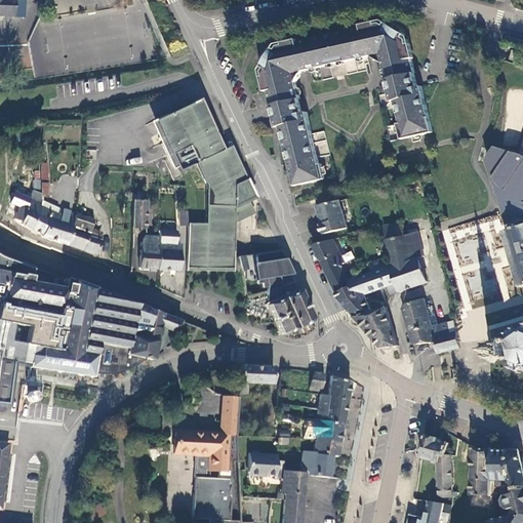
[(0,15),(14,16),(14,0),(0,0),(0,14),(0,15)]
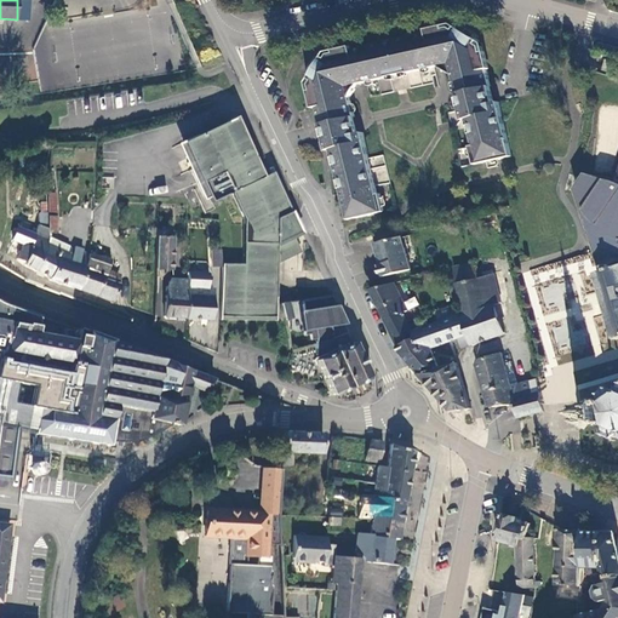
[(336,155),(371,148),(366,130),(362,130),(360,119),(359,114),(354,95),(358,87),(361,83),(370,80),(373,95),(405,87),(436,80),(438,84),(441,84),(438,64),(442,63),(448,68),(455,73),(461,96),(463,107),(452,109),(456,124),(457,127),(471,125),(474,137),(486,133),(491,152),(463,158),(465,164),(491,158),(514,153),(502,102),(497,102),(495,89),(484,44),(480,40),(481,38),(461,24),(458,28),(455,26),(335,52),(332,57),(328,55),(314,75),(318,78),(315,83),(324,118),(326,126),(328,138),(324,138),(325,144),(326,149),(335,148),(336,155)]
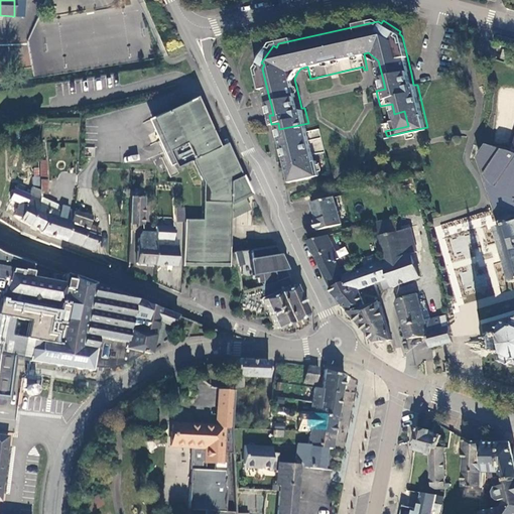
[(507,47),(504,56),(509,58),(512,49),(507,47)]
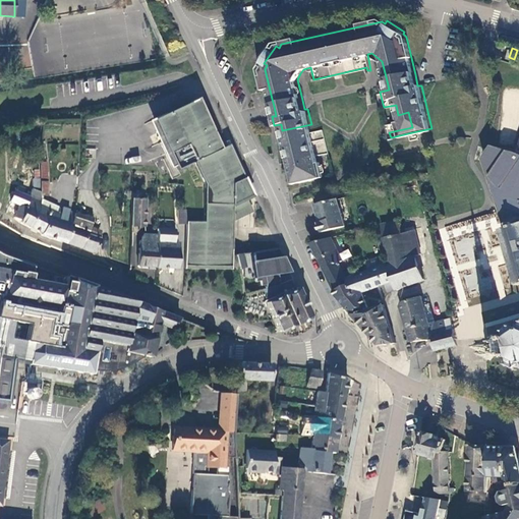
[(187,222),(186,264),(234,265),(234,248),(235,203),(244,198),(245,198),(255,193),(233,143),(230,145),(225,147),(202,96),(199,98),(169,112),(158,117),(179,164),(181,168),(197,160),(208,182),(207,220),(188,220),(187,222)]
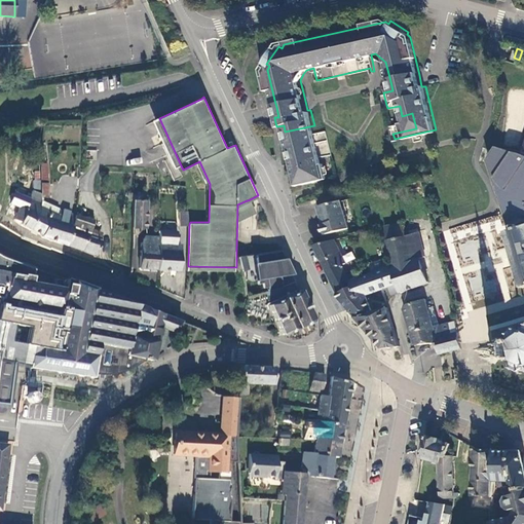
[(159,118),(171,113),(170,112),(154,119),(176,167),(181,165),(159,118)]
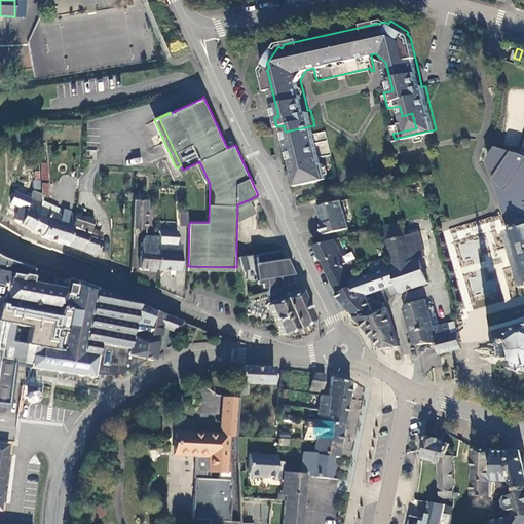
[(390,124),(393,134),(416,128),(412,113),(402,116),(404,120),(390,124)]
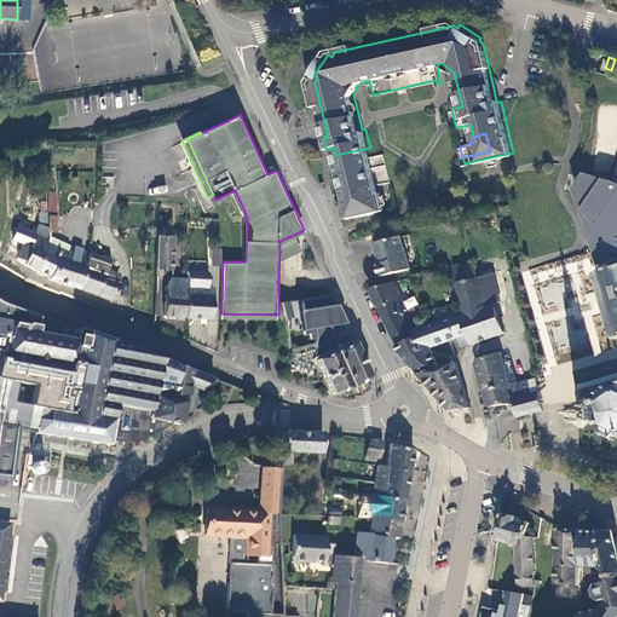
[(460,146),(459,140),(440,145),(445,162),(462,157),(460,146)]
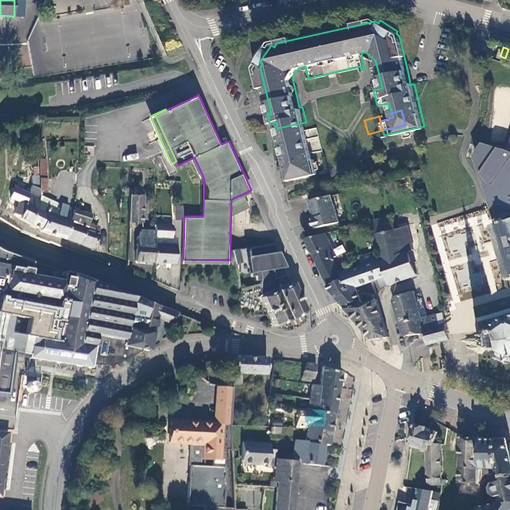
[(307,128),(306,122),(277,128),(287,166),(290,178),(320,172),(317,158),(326,156),(320,126),(307,128)]
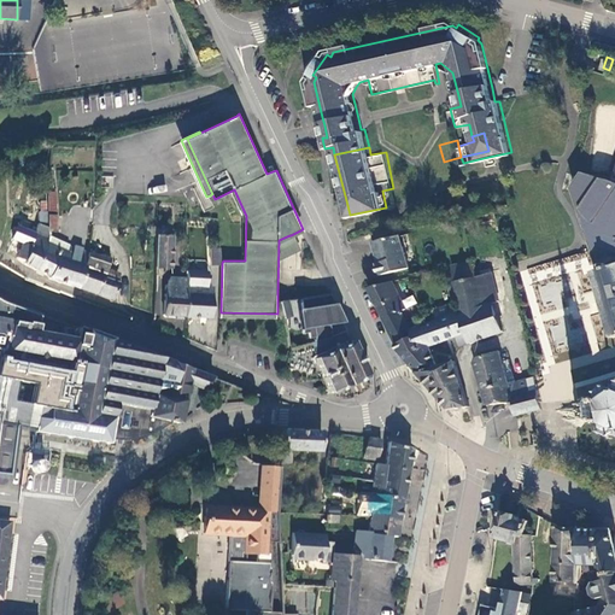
[(279,240),(277,294),(279,294),(280,261),(303,250),(297,236),(305,232),(275,164),(270,167),(273,171),(276,170),(303,229),(291,235),(290,235),(279,240)]
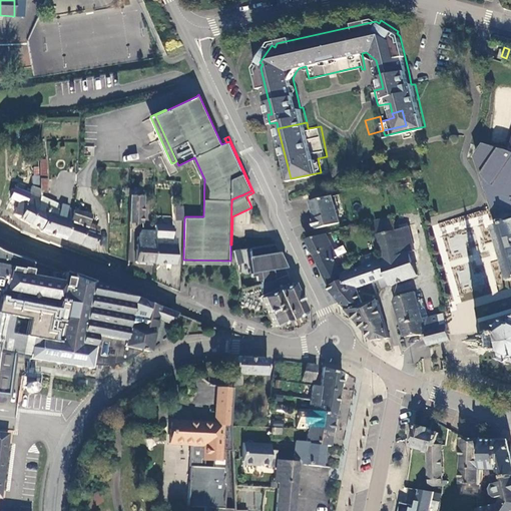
[(496,223),(510,272),(510,151),(507,150),(501,149),(497,148),(490,148),(485,150),(483,153),(483,157),(483,160),(486,166),(489,170),(493,176),(497,180),(500,184),(504,187),(508,189),(506,194),(497,196),(501,217),(507,215),(508,220),(496,223)]
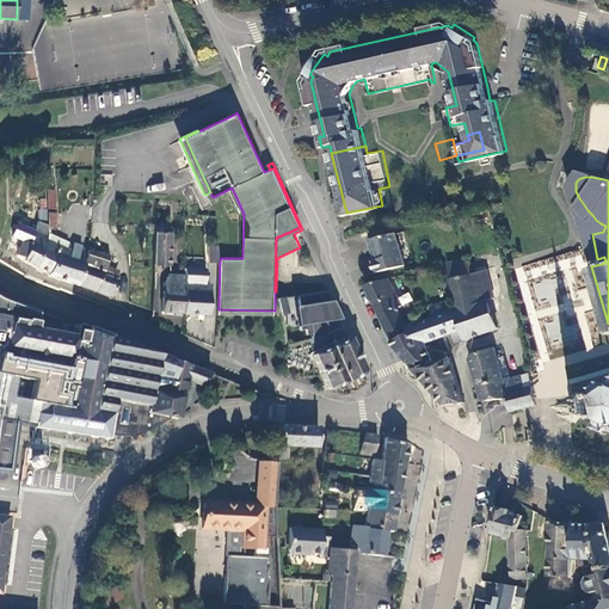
[(36,228),(49,233),(50,227),(50,226),(38,221),(36,228)]
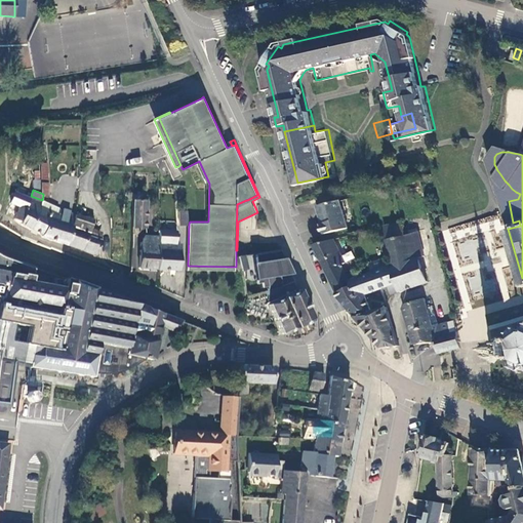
[(37,199),(31,197),(30,199),(25,197),(15,217),(23,220),(22,223),(34,229),(40,212),(36,210),(37,199)]
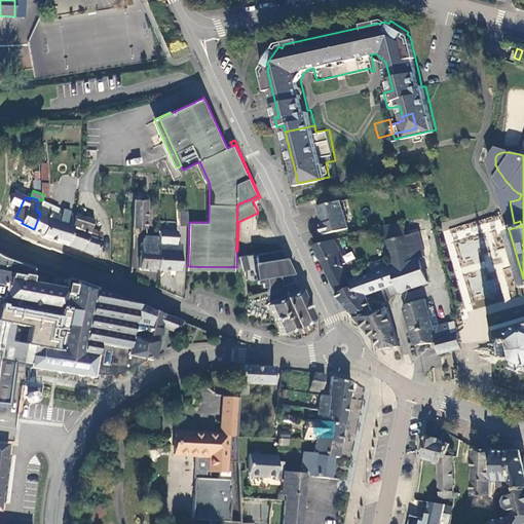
[(351,227),(343,198),(322,204),(325,215),(326,215),(328,222),(324,223),(327,233),(351,227)]
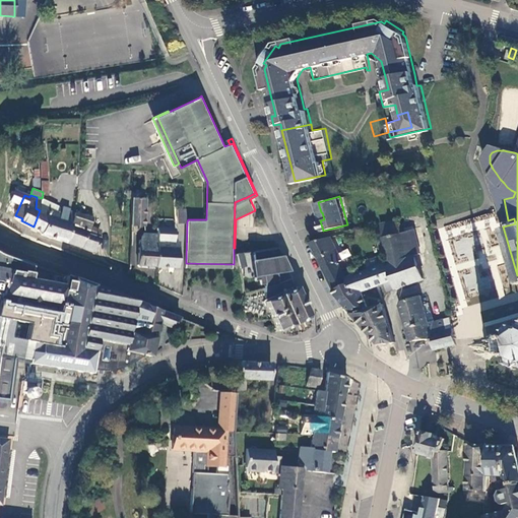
[(138,224),(145,224),(146,198),(133,198),(133,224),(138,224)]
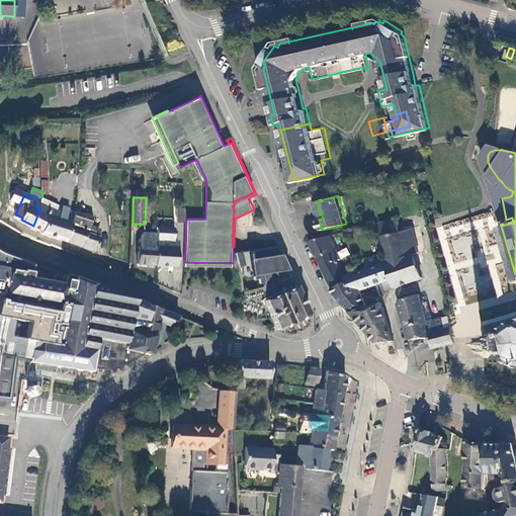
[(49,200),(46,206),(57,210),(59,205),(49,200)]
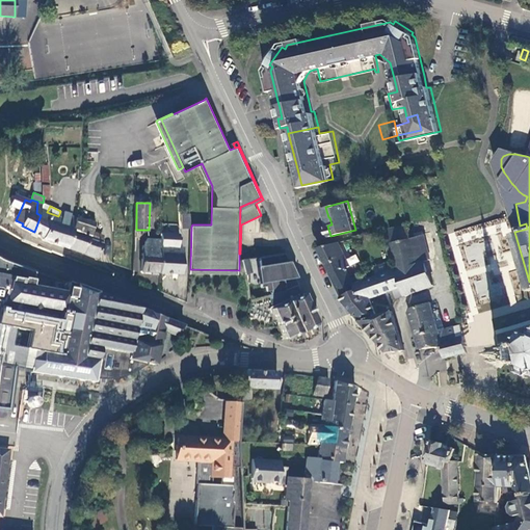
[(74,227),(78,217),(72,215),(73,212),(65,210),(64,213),(60,211),(58,216),(47,212),(42,210),(43,215),(51,219),(44,237),(44,238),(70,247),(76,228),(74,227)]
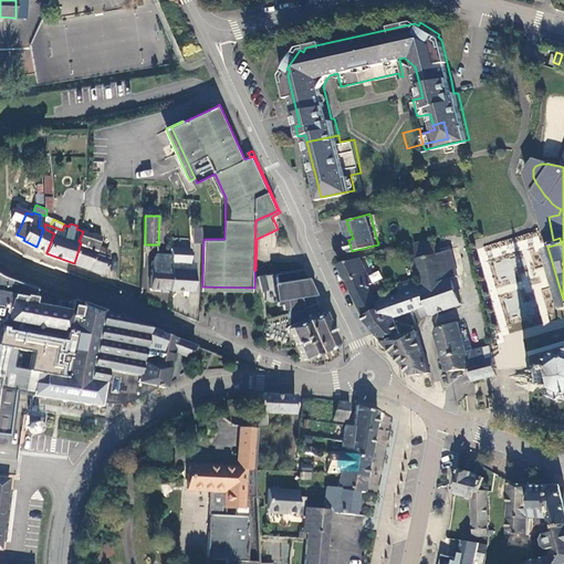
[(37,247),(47,252),(54,233),(45,229),(43,229),(37,247)]
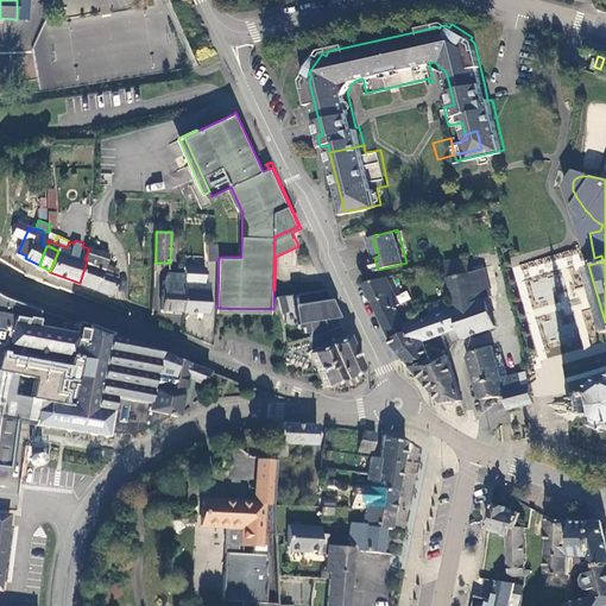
[(111,254),(89,248),(84,259),(87,260),(80,283),(113,294),(118,277),(105,273),(107,264),(111,254)]
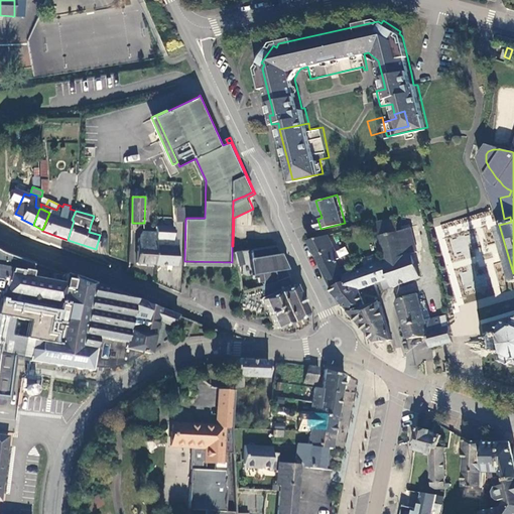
[(474,226),(490,225),(489,213),(473,213),(474,226)]
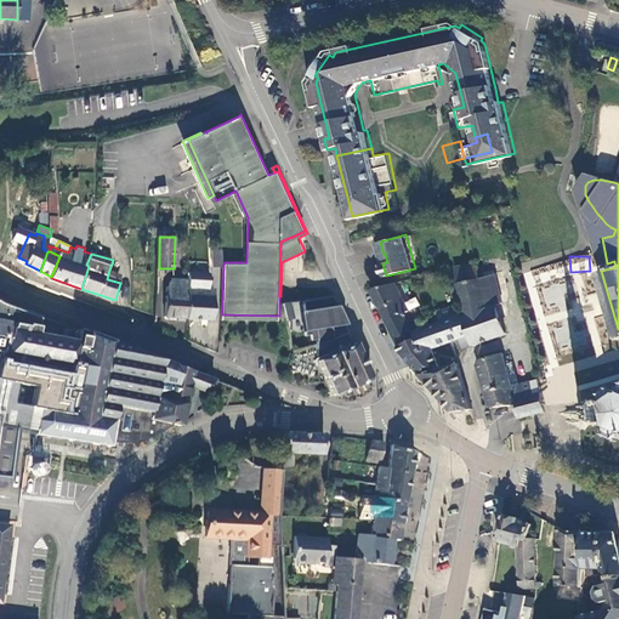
[(478,261),(458,266),(461,282),(483,277),(478,261)]
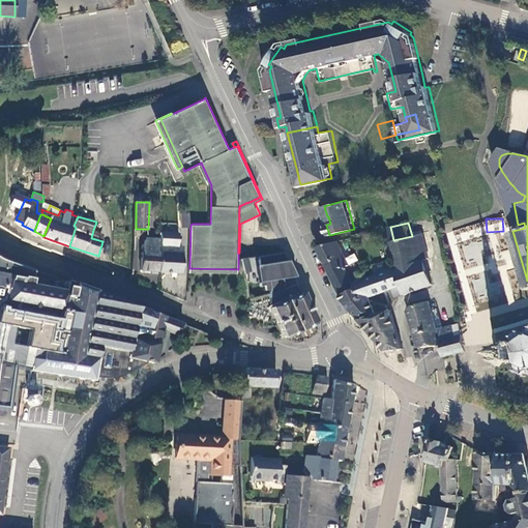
[(104,233),(93,230),(91,238),(103,241),(104,233)]
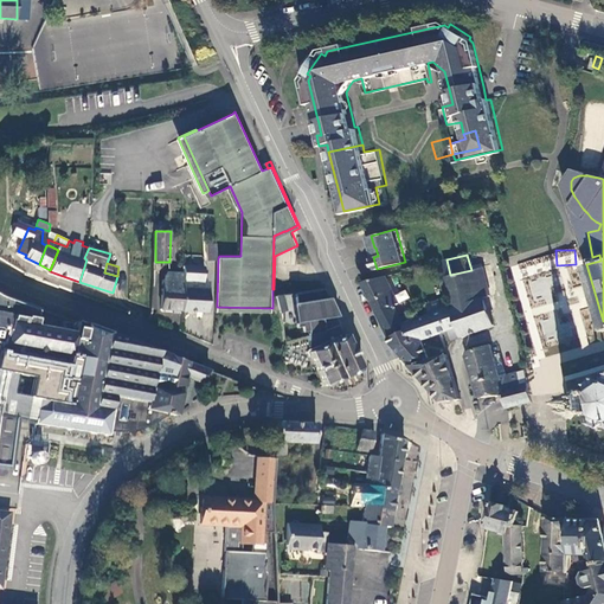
[(455,307),(464,335),(496,325),(487,296),(493,294),(486,265),(471,270),(450,275),(457,306),(455,307)]
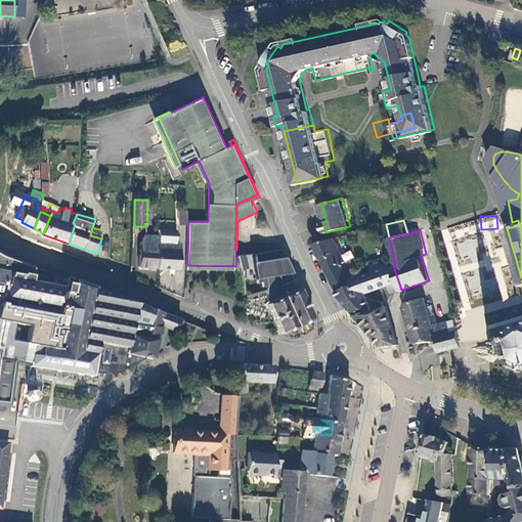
[(160,236),(160,235),(153,234),(146,234),(144,237),(143,238),(142,240),(141,242),(140,266),(159,267),(161,242),(160,236)]
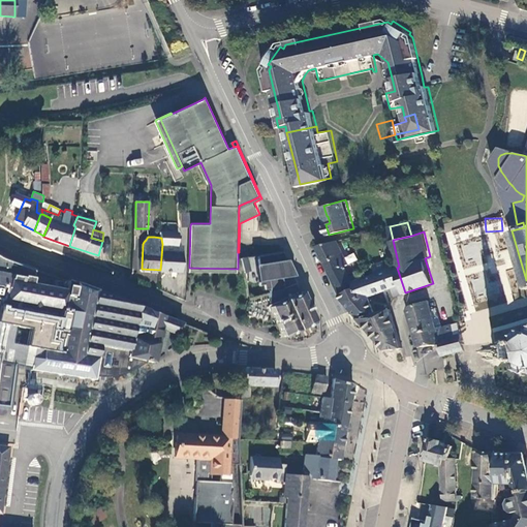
[(339,287),(353,282),(349,274),(346,266),(351,264),(340,240),(319,245),(339,287)]
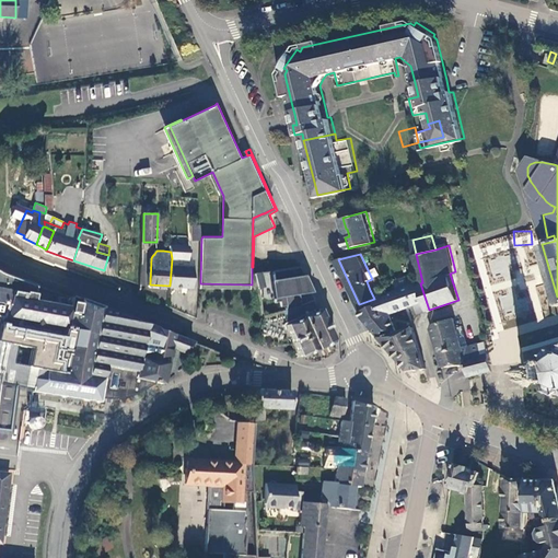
[(172,258),(170,286),(192,288),(194,269),(192,269),(193,259),(187,259),(172,258)]
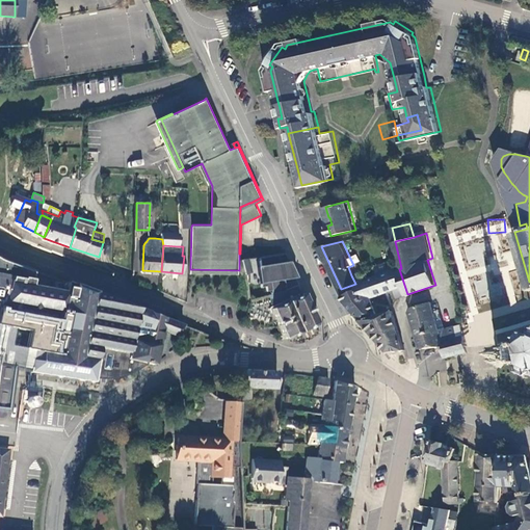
[(286,254),(289,262),(291,261),(286,252),(260,256),(260,258),(286,254)]
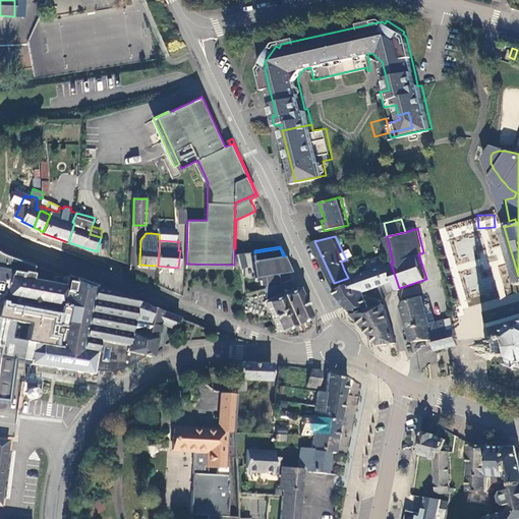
[(268,284),(269,288),(280,285),(282,285),(280,274),(292,272),(285,255),(283,256),(280,248),(254,252),(256,261),(252,261),(255,278),(256,277),(257,281),(262,280),(263,285),(268,284)]
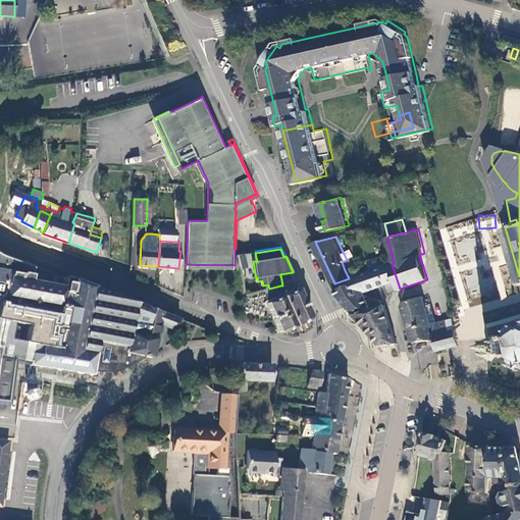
[(0,398),(9,400),(14,358),(32,360),(31,363),(94,372),(95,369),(96,363),(113,366),(113,369),(119,368),(125,366),(134,362),(142,358),(146,354),(154,355),(155,349),(161,323),(169,326),(177,329),(182,318),(67,275),(66,282),(33,276),(36,264),(0,251),(0,398)]
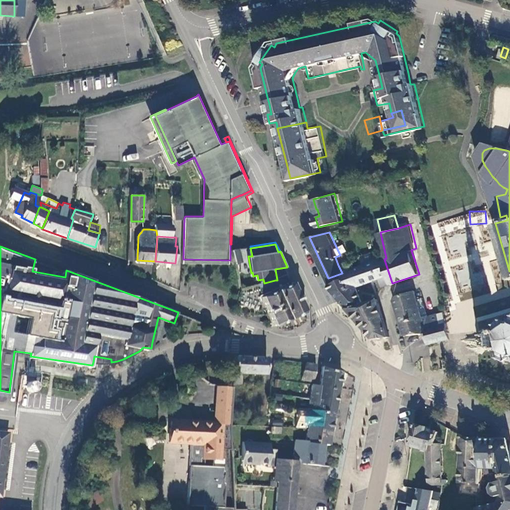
[(238,262),(244,261),(241,248),(234,249),(238,262)]
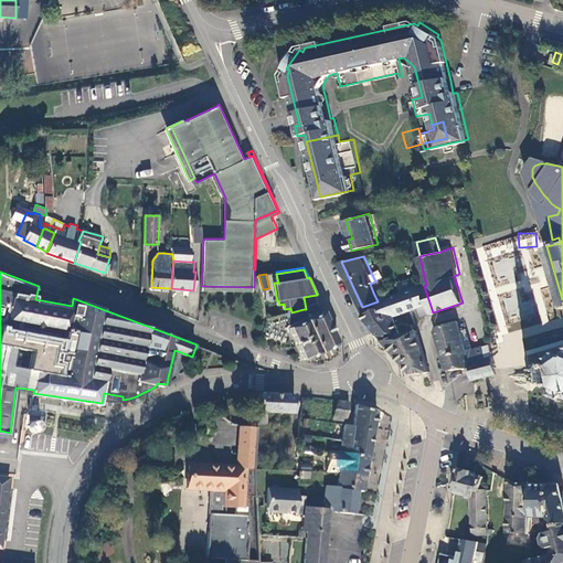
[(424,316),(433,312),(424,286),(421,275),(402,280),(406,293),(393,296),(400,315),(422,307),(424,316)]
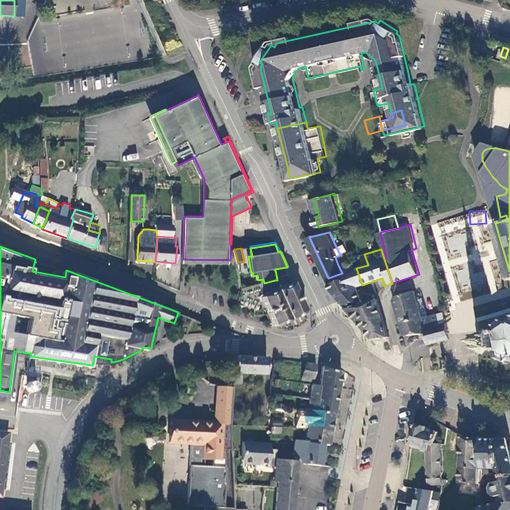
[(345,263),(338,265),(342,273),(349,271),(345,263)]
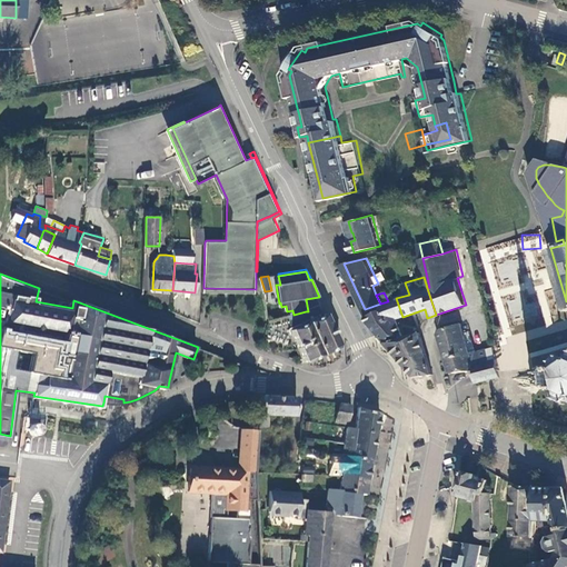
[(388,301),(380,304),(365,309),(370,322),(377,330),(387,341),(407,336),(400,318),(403,317),(396,298),(388,301)]
